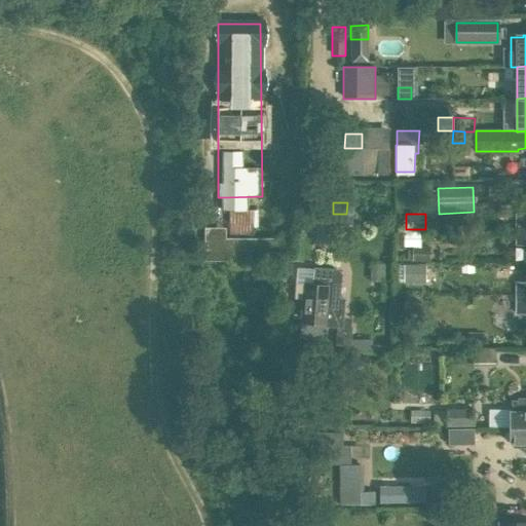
[(525,215),(517,216),(517,233),(525,233),(525,215)]
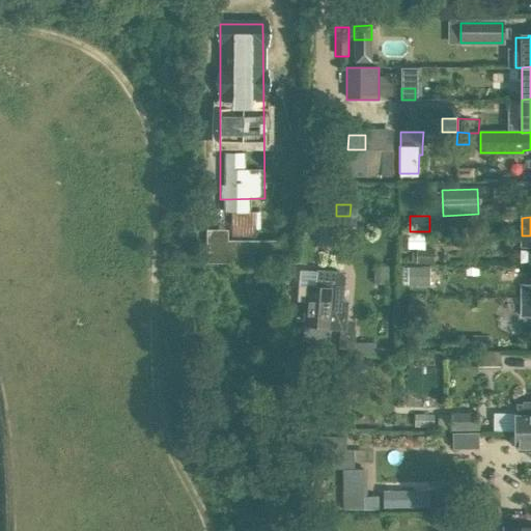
[(435,264),(435,250),(425,250),(425,234),(409,234),(409,250),(417,250),(417,264),(435,264)]
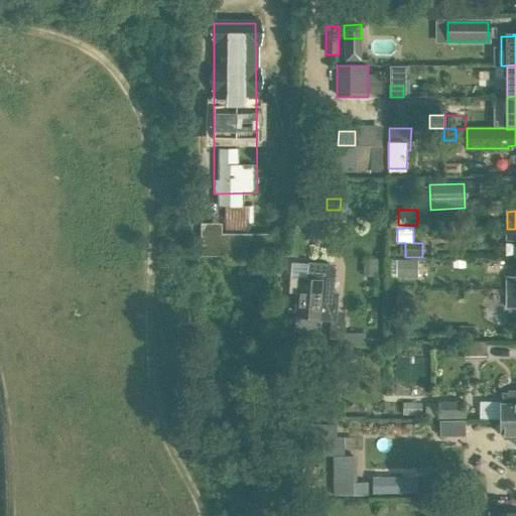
[(515,229),(507,229),(507,239),(515,239),(515,229)]
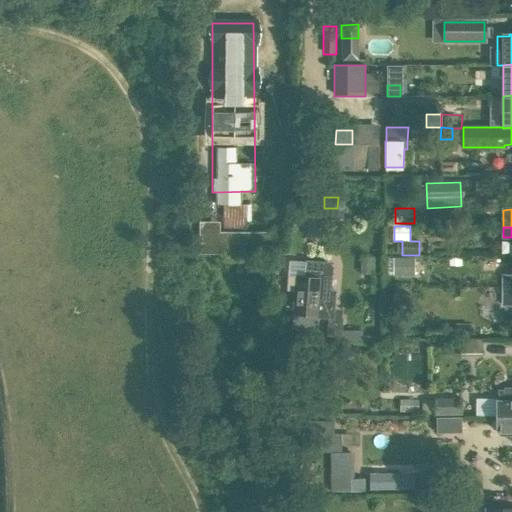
[(450,228),(438,228),(438,238),(450,238),(450,228)]
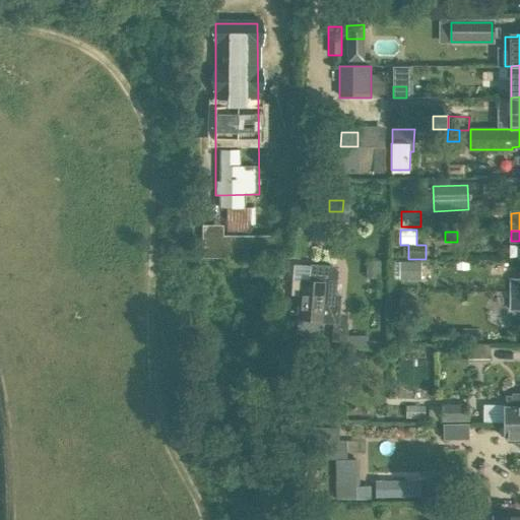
[(421,280),(421,262),(399,262),(399,263),(394,263),(394,278),(399,278),(399,280),(421,280)]
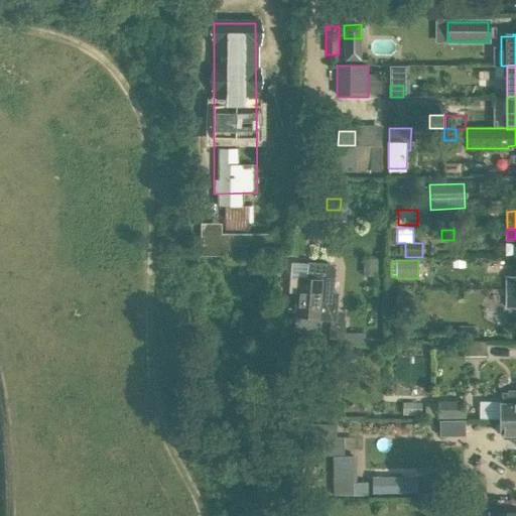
[(294,318),(293,332),(318,334),(319,319),(331,320),(337,321),(339,293),(334,292),(336,269),(332,264),(310,262),(309,262),(307,279),(297,278),(294,318)]
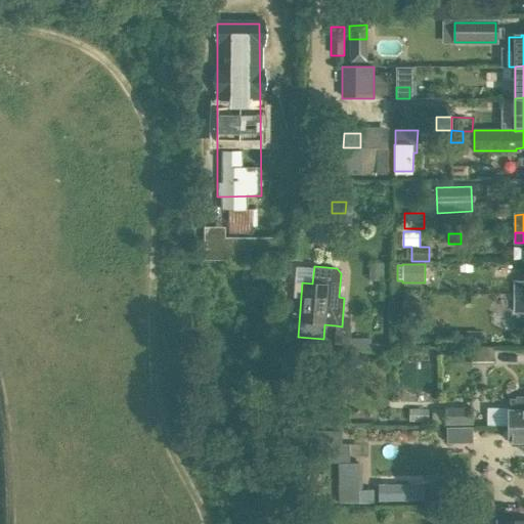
[(523,282),(515,282),(515,294),(523,293),(523,282)]
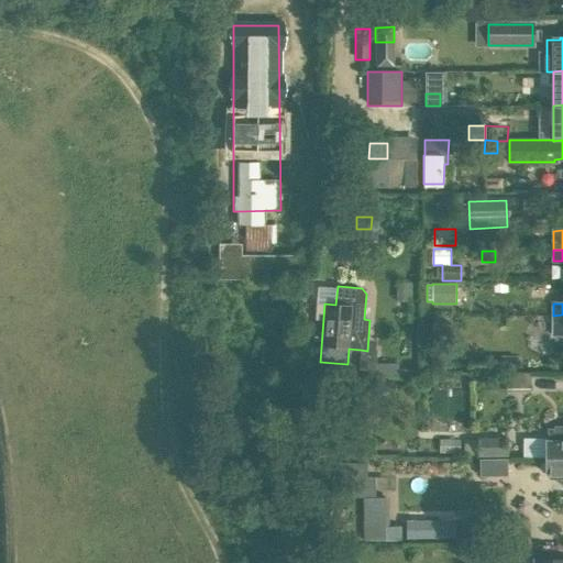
[(562,315),(553,316),(553,334),(562,333),(562,315)]
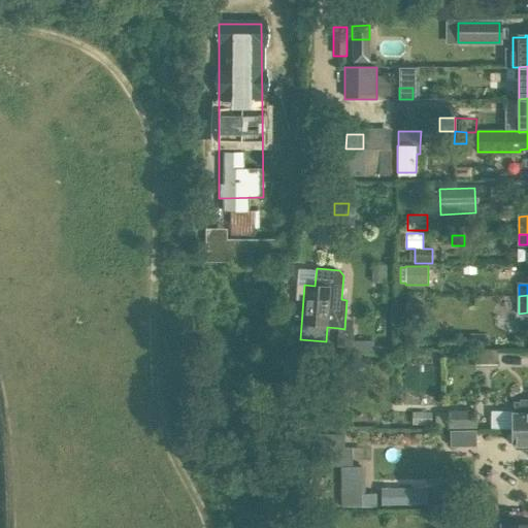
[(338,328),(336,348),(352,349),(353,329),(344,329),(338,328)]
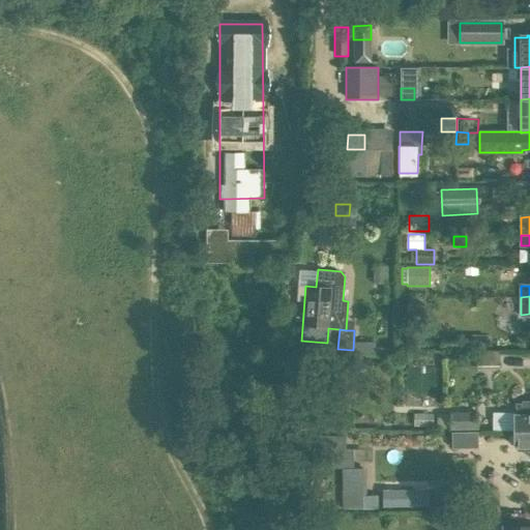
[(355,399),(357,384),(332,380),(330,395),(355,399)]
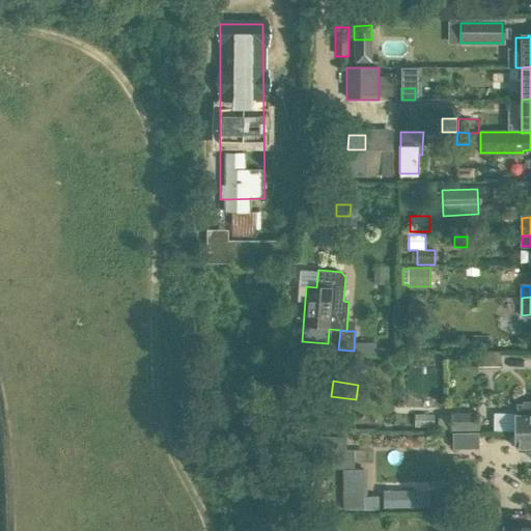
[(530,401),(523,401),(523,404),(516,404),(516,431),(530,431),(530,401)]
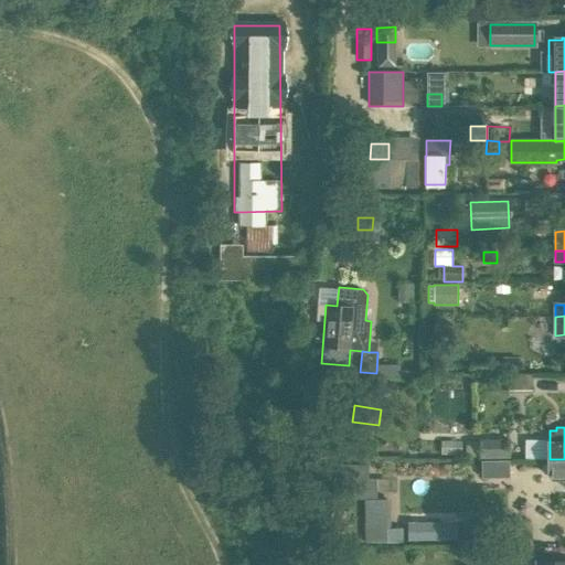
[(511,460),(510,439),(479,440),(479,441),(466,441),(466,458),(480,458),(480,460),(511,460)]
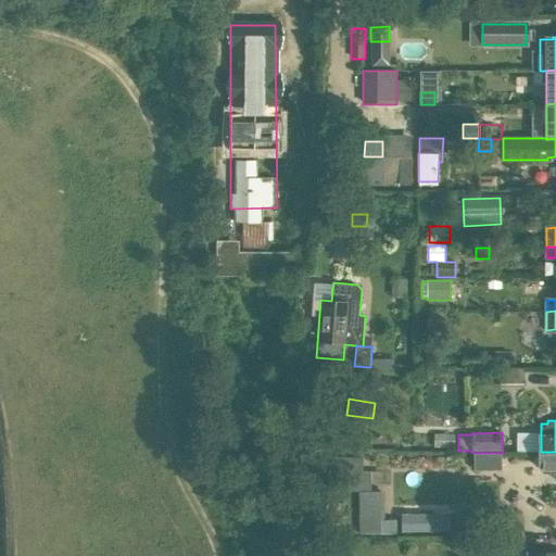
[(455,449),(455,434),(434,434),(434,447),(455,449)]
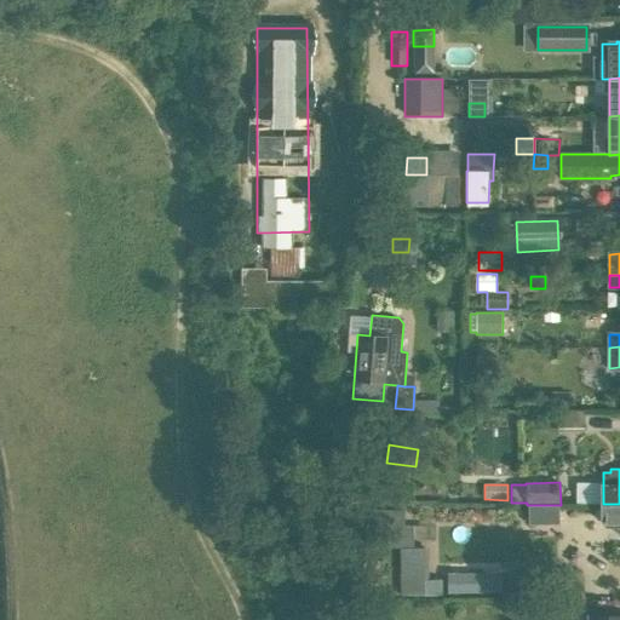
[(619,504),(603,504),(602,522),(613,523),(613,529),(619,529),(619,534),(619,504)]
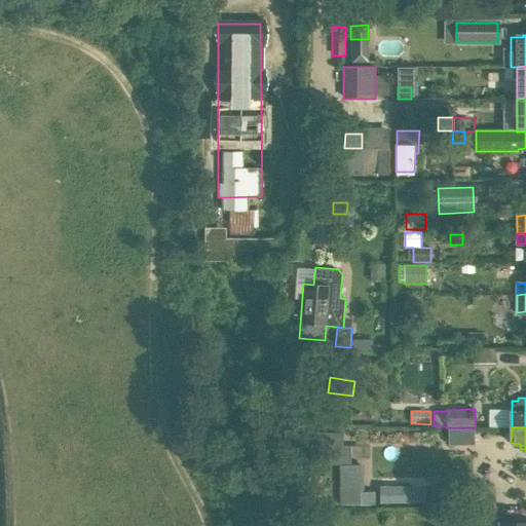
[(449,448),(476,447),(475,429),(449,430),(449,448)]
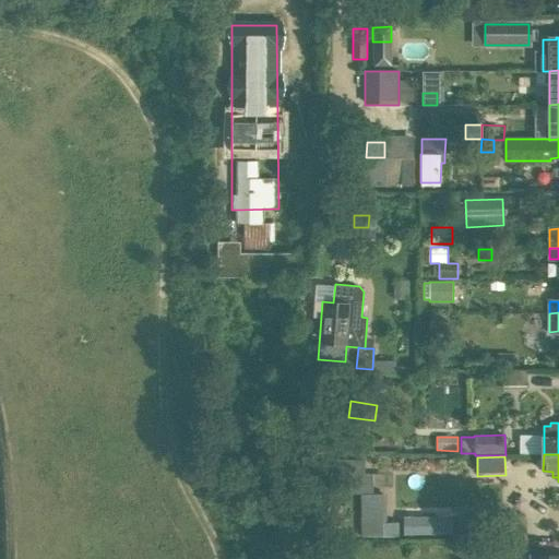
[(332,460),(332,473),(365,473),(365,460),(332,460)]
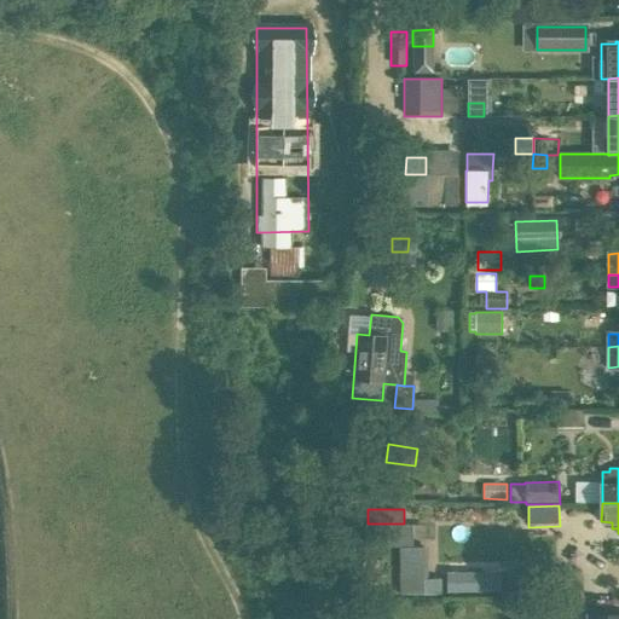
[(446,573),(447,593),(501,593),(501,572),(446,573)]
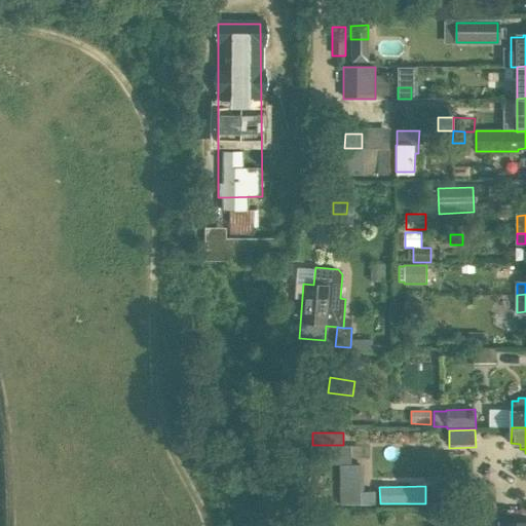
[(378,491),(363,491),(363,504),(378,504),(378,491)]
